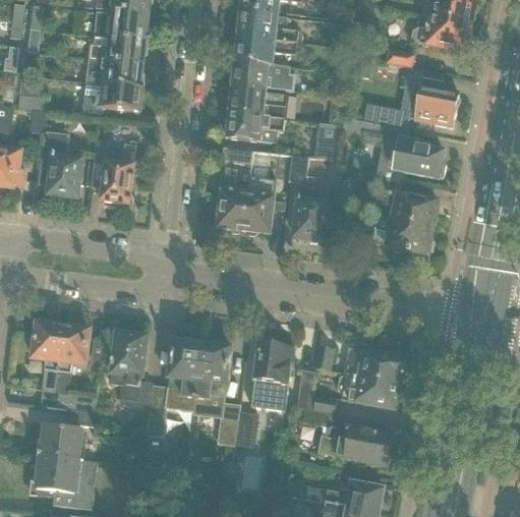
[(96,0),(95,8),(112,10),(148,14),(149,3),(152,2),(152,0),(96,0)]
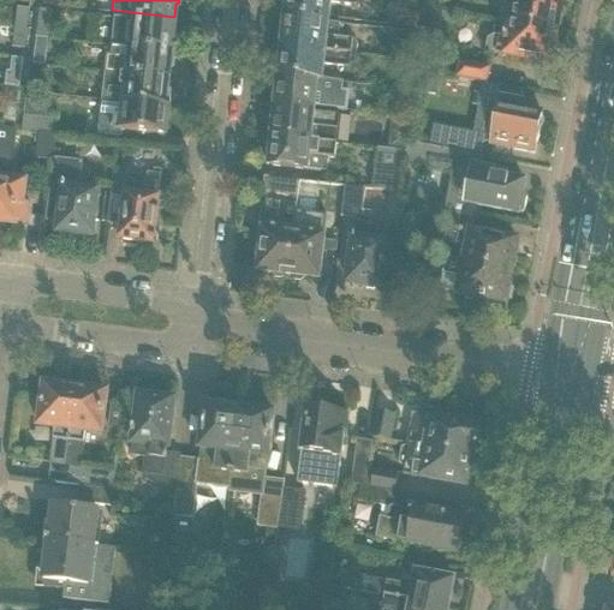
[(284,5),(284,10),(327,15),(328,0),(341,0),(356,1),(356,0),(281,0),(281,1),(284,5)]
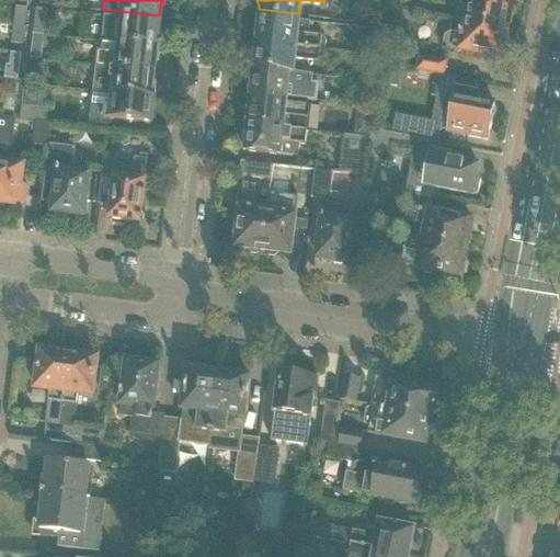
[(468,1),(465,16),(506,24),(506,22),(510,20),(512,11),(510,8),(511,0),(461,0),(468,1)]
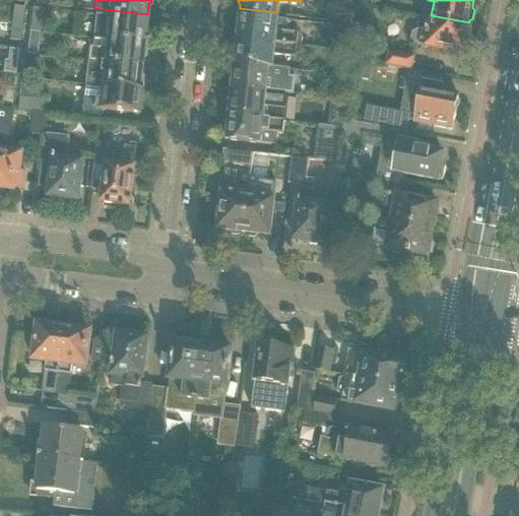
[(13,3),(11,19),(21,21),(23,4),(13,3)]
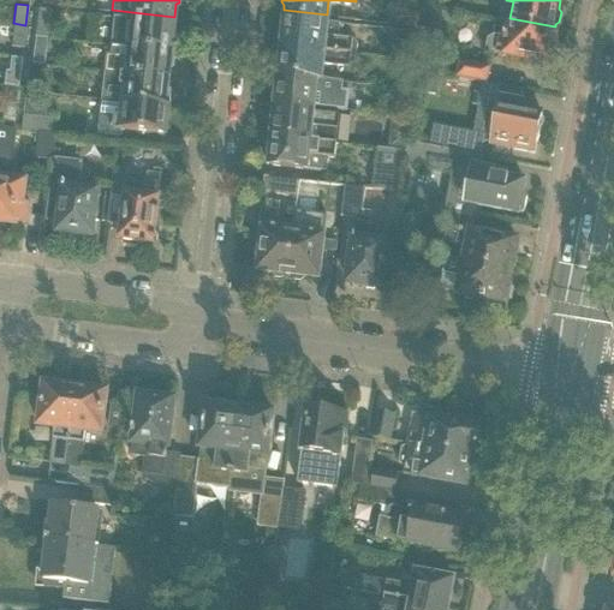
[(37,5),(34,34),(47,35),(48,35),(52,7),(37,5)]
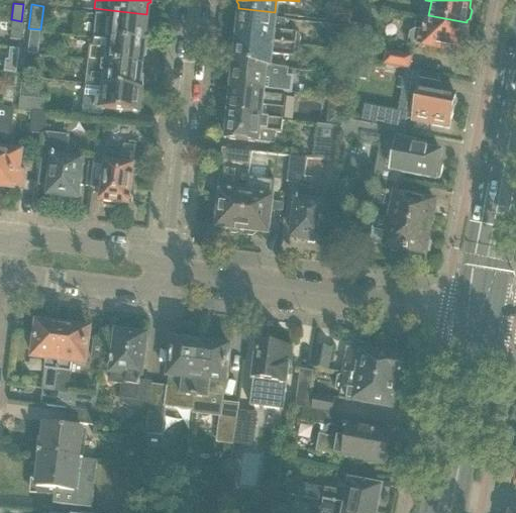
[(338,6),(337,20),(349,21),(351,7),(338,6)]
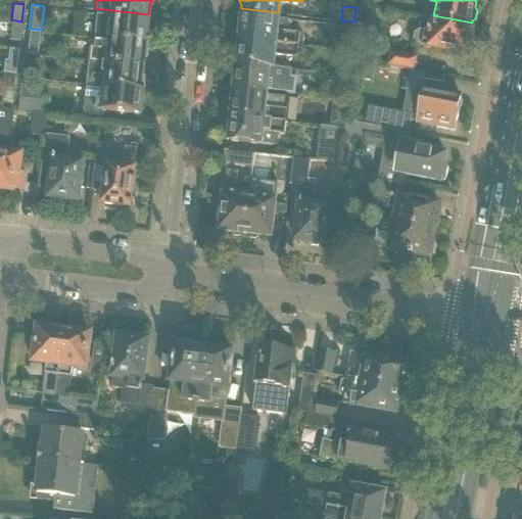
[(237,16),(237,21),(239,25),(238,35),(298,42),(301,42),(302,42),(303,34),(300,31),(299,31),(298,31),(286,29),(288,17),(277,16),(278,12),(241,8),(240,13),(237,16)]
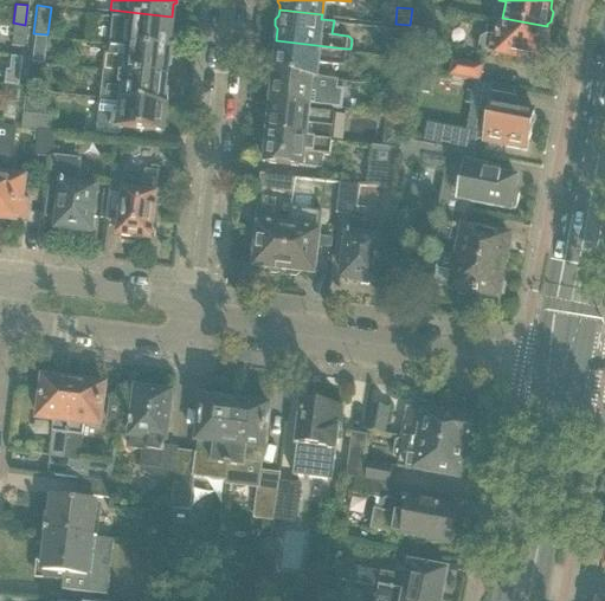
[(111,13),(109,41),(114,41),(171,49),(168,45),(172,44),(173,34),(171,33),(172,17),(130,12),(130,15),(111,13)]
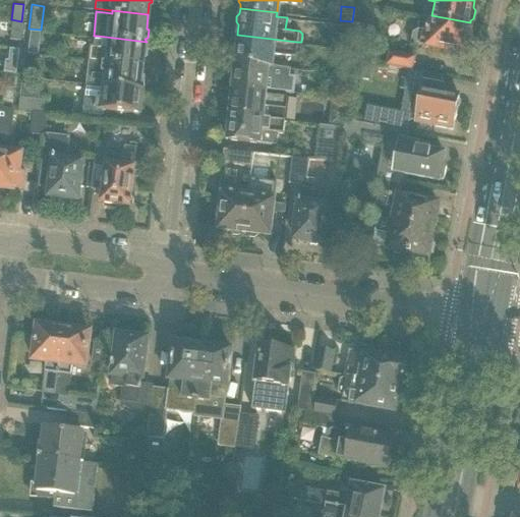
[(470,22),(431,15),(428,30),(417,27),(412,31),(410,41),(465,51),(467,38),(470,36),(471,27),(469,24),(470,22)]
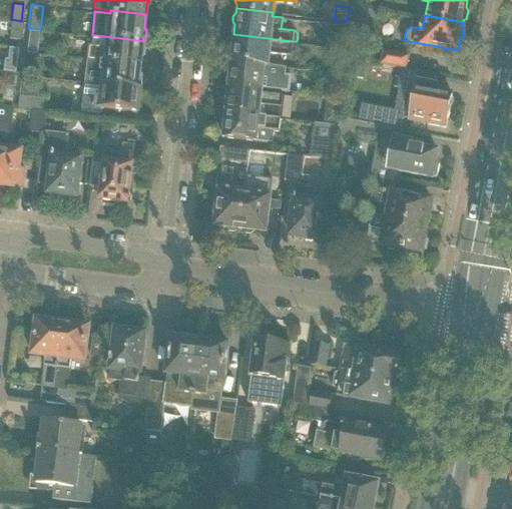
[(11,19),(9,37),(19,38),(21,21),(11,19)]
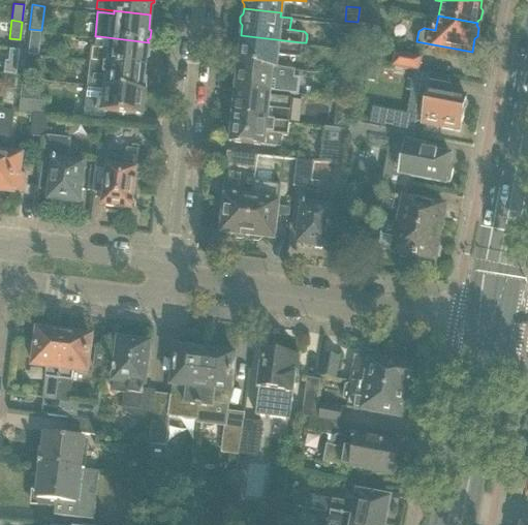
[(346,23),(345,31),(349,32),(350,32),(351,32),(352,32),(355,33),(356,26),(356,25),(356,24),(346,23)]
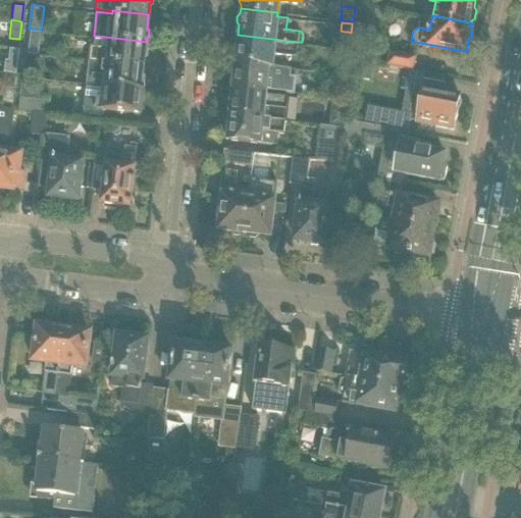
[(29,29),(25,52),(37,53),(40,30),(29,29)]
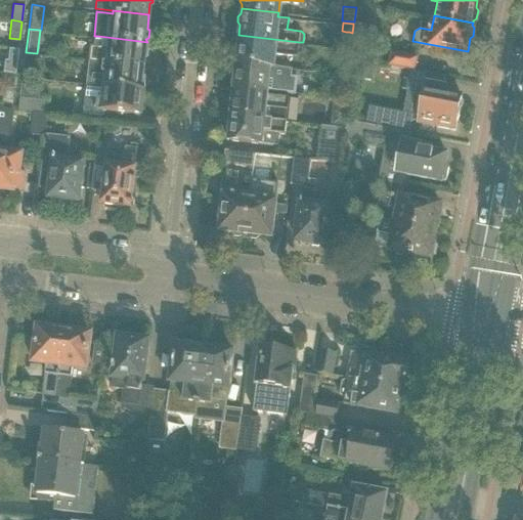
[(236,57),(236,59),(273,63),(274,52),(297,54),(299,42),(238,35),(237,46),(234,47),(233,53),(236,57)]
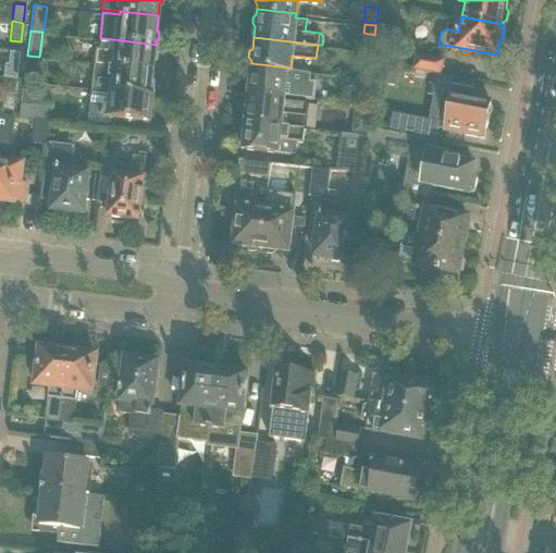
[(104,38),(101,64),(152,70),(153,59),(157,57),(157,49),(155,46),(157,45),(104,38)]
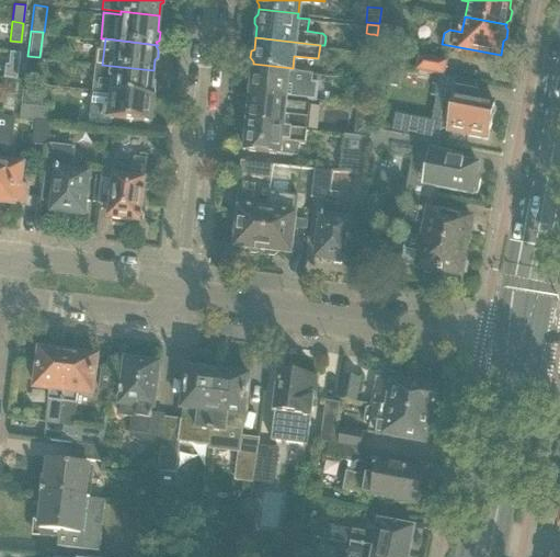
[(6,61),(3,76),(4,76),(15,77),(18,58),(19,50),(10,49),(8,63),(6,61)]
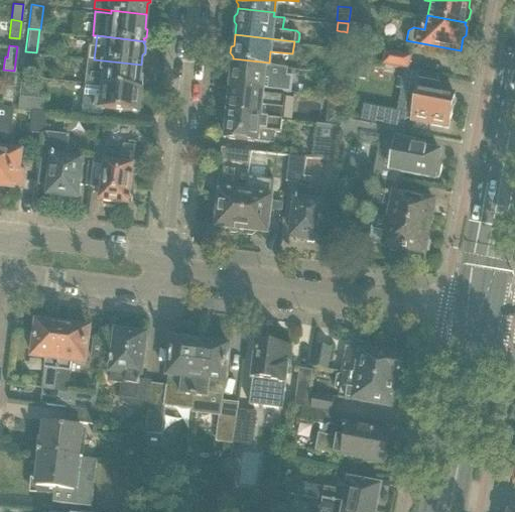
[(383,48),(381,61),(394,65),(402,66),(406,67),(408,52),(383,48)]
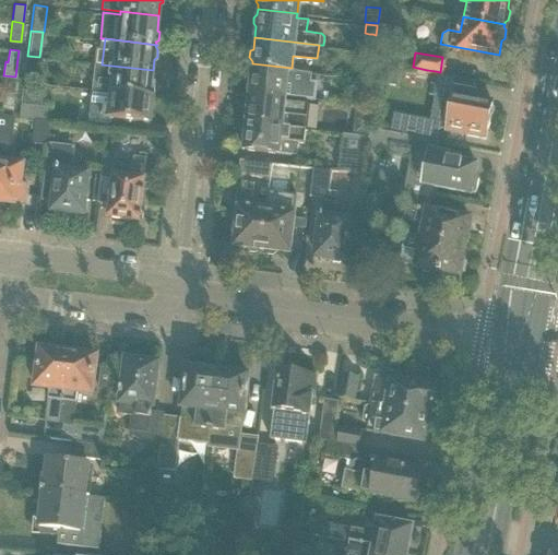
[(27,56),(24,81),(37,82),(40,58),(27,56)]
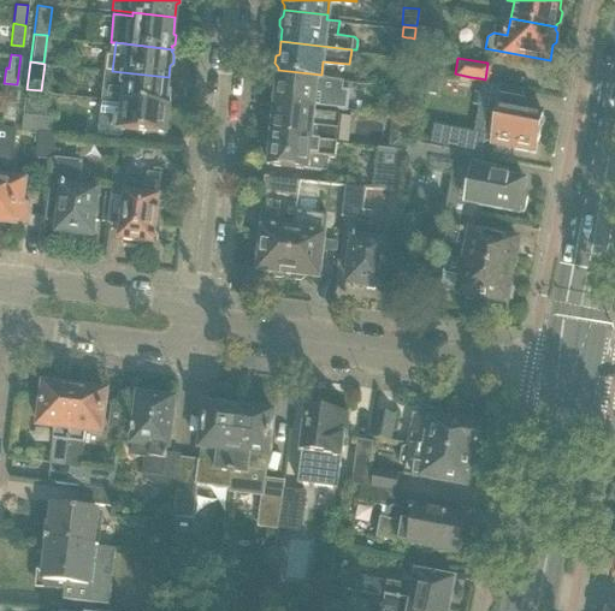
[(104,70),(100,98),(169,105),(170,90),(167,88),(169,77),(112,71),(104,70)]
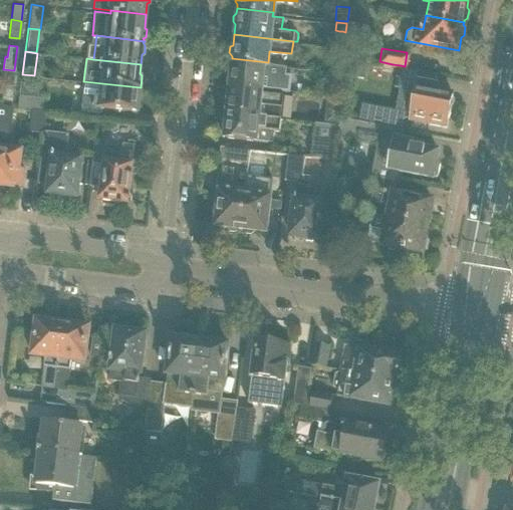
[(227,71),(227,77),(229,80),(229,83),(228,86),(245,88),(246,85),(263,86),(290,89),(292,73),(284,73),(285,65),(268,63),(268,62),(232,58),(230,69),(227,71)]
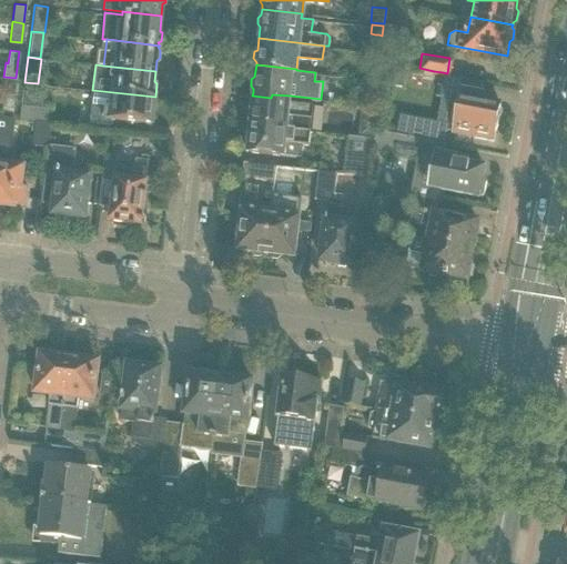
[(443,72),(438,94),(439,96),(442,96),(451,97),(456,98),(458,99),(453,128),(452,130),(471,133),(492,138),(498,101),(482,98),(481,98),(478,97),(479,92),(479,90),(482,80),(452,74),(447,73),(443,72)]
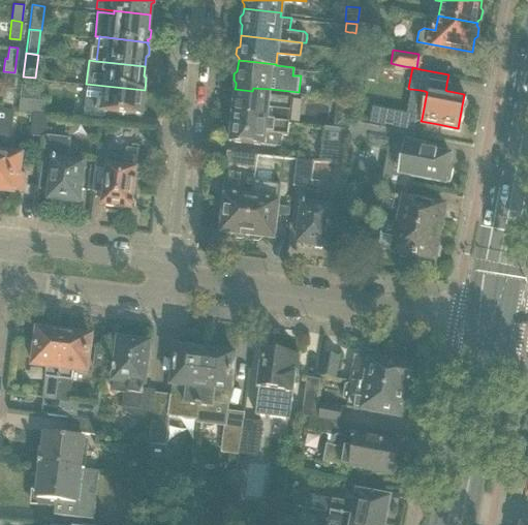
[(14,72),(4,71),(1,98),(11,99),(14,72)]
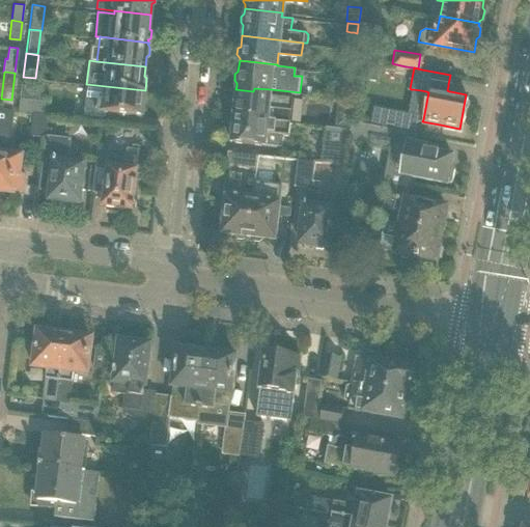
[(86,84),(83,113),(104,115),(104,110),(121,112),(142,114),(145,90),(86,84)]
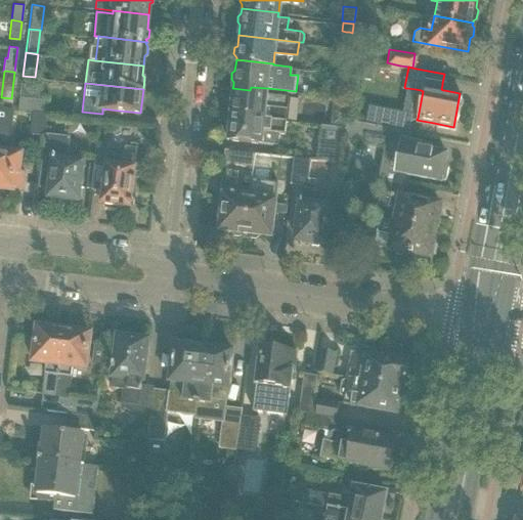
[(228,102),(228,107),(230,111),(230,113),(265,117),(285,120),(287,106),(288,94),(268,92),(268,88),(251,87),(250,90),(232,88),(231,99),(228,102)]
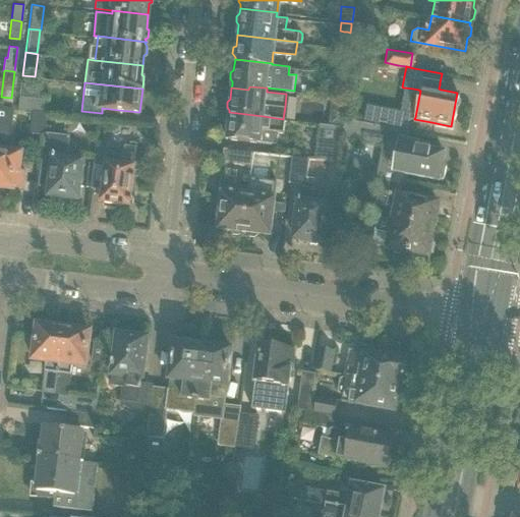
[(18,95),(17,107),(42,110),(44,98),(18,95)]
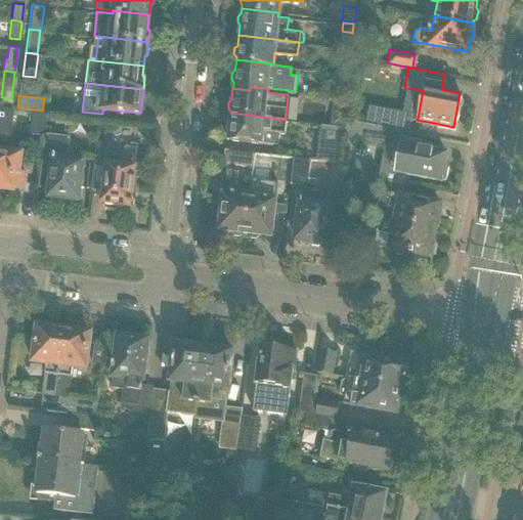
[(32,110),(30,132),(43,134),(45,124),(46,112),(32,110)]
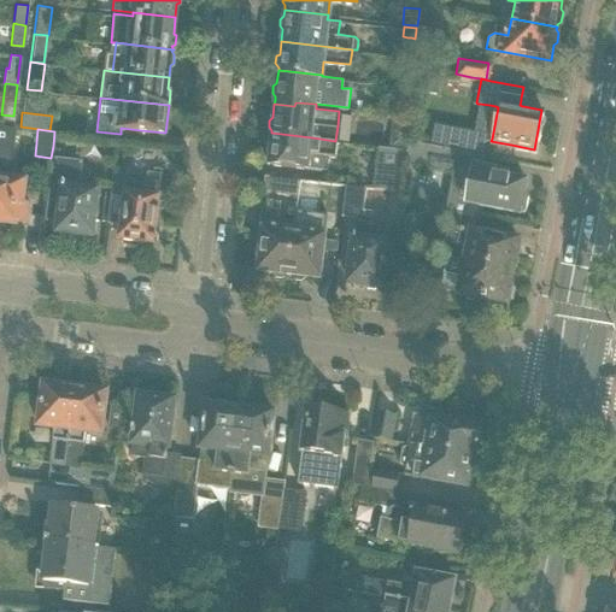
[(389,131),(388,145),(405,147),(408,134),(389,131)]
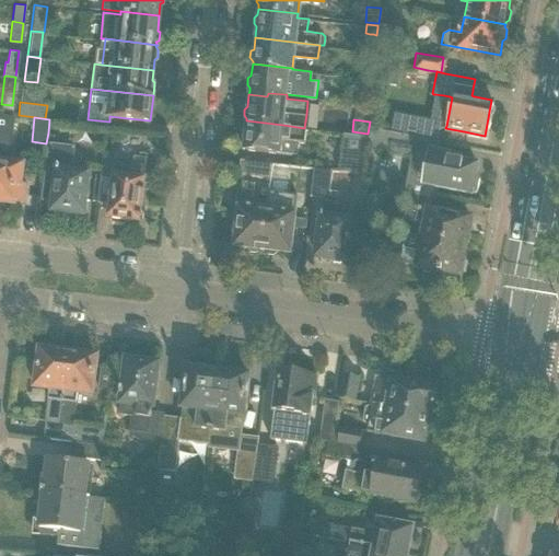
[(409,128),(408,132),(437,138),(439,125),(430,124),(410,119),(410,122),(409,126),(409,128)]
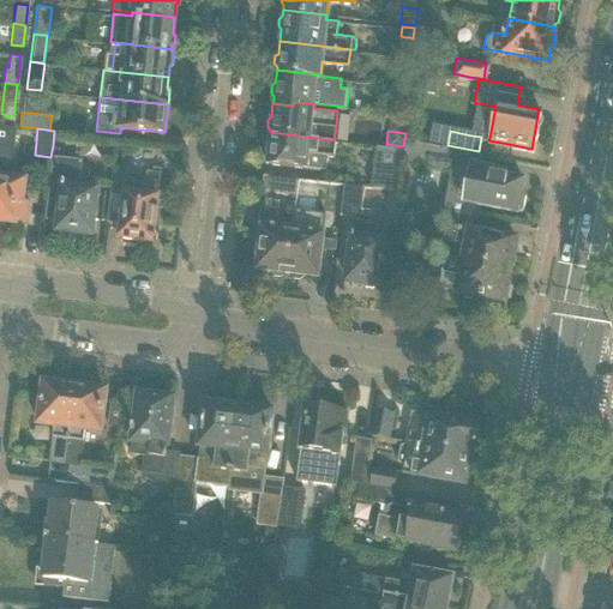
[(264,148),(264,154),(266,157),(266,161),(290,163),(307,166),(325,167),(326,154),(332,155),(334,140),(311,137),(270,132),(269,144),(264,148)]
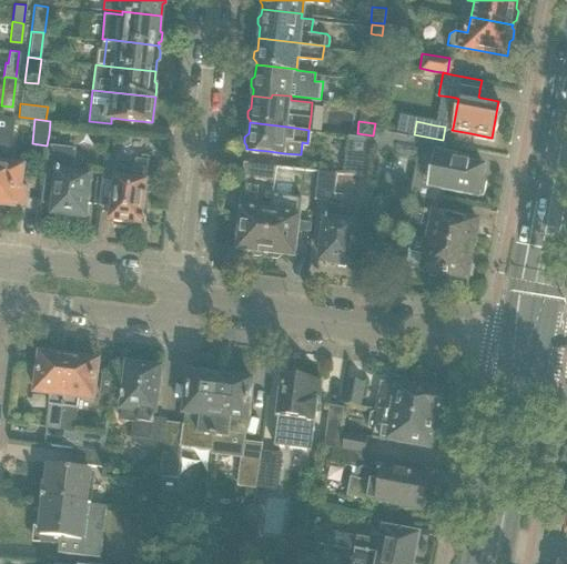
[(374,137),(372,149),(415,157),(408,192),(414,193),(435,198),(437,187),(477,194),(478,191),(481,192),(483,190),(486,177),(484,174),(482,173),(483,164),(454,159),(455,154),(441,151),(443,140),(381,129),(378,128),(375,128),(374,137)]
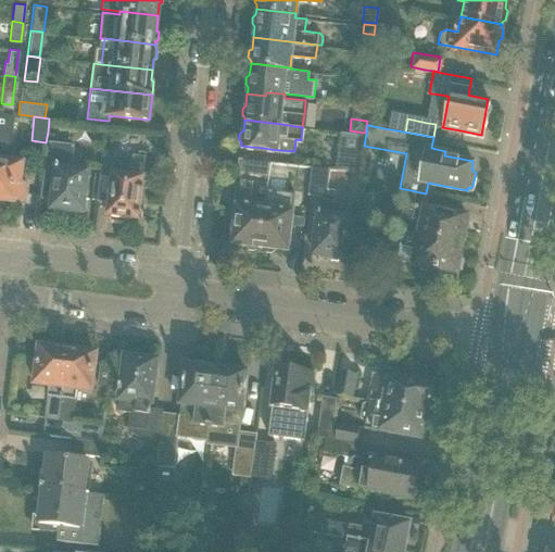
[(340,130),(336,168),(358,172),(364,146),(366,134),(340,130)]
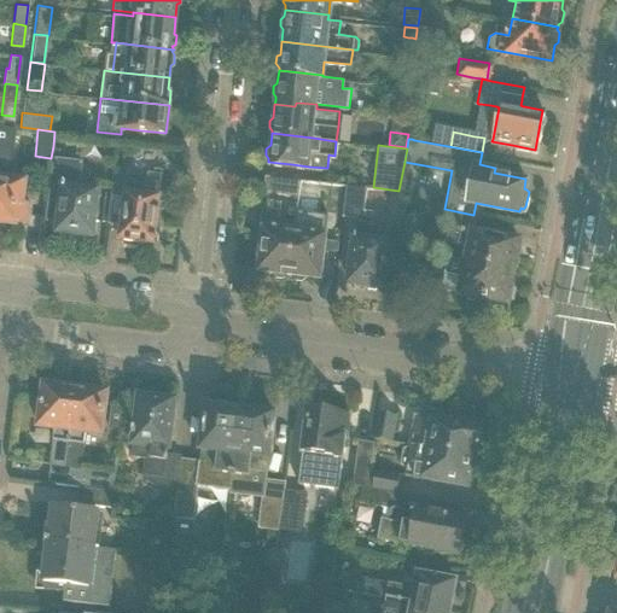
[(51,158),(44,219),(45,219),(45,217),(59,219),(58,228),(73,231),(73,233),(87,235),(87,232),(92,233),(95,209),(98,190),(79,187),(82,159),(58,157),(59,147),(54,146),(53,156),(52,158),(51,158)]
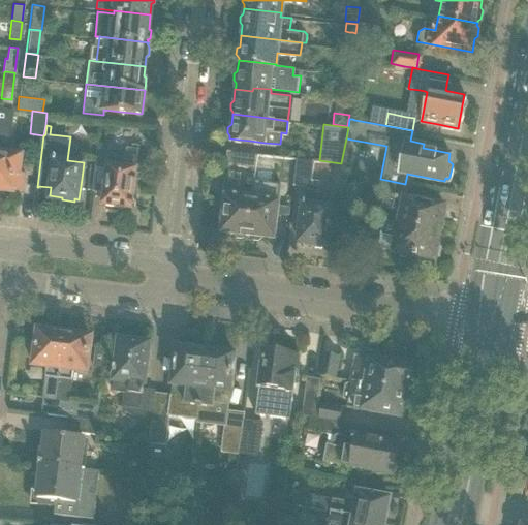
[(0,187),(24,190),(26,172),(18,171),(20,154),(0,152),(2,131),(0,130),(0,187)]
